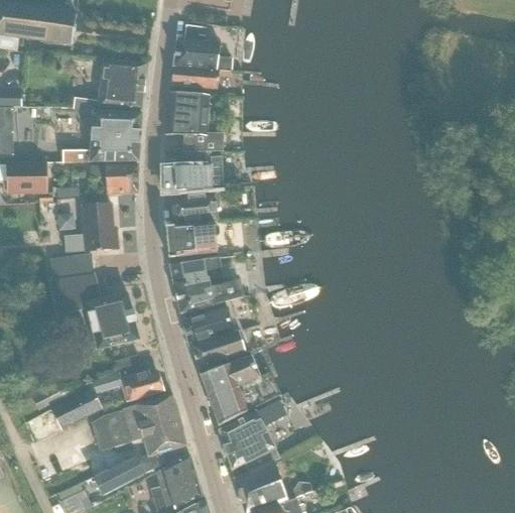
[(0,34),(73,44),(77,13),(0,2),(0,34)]
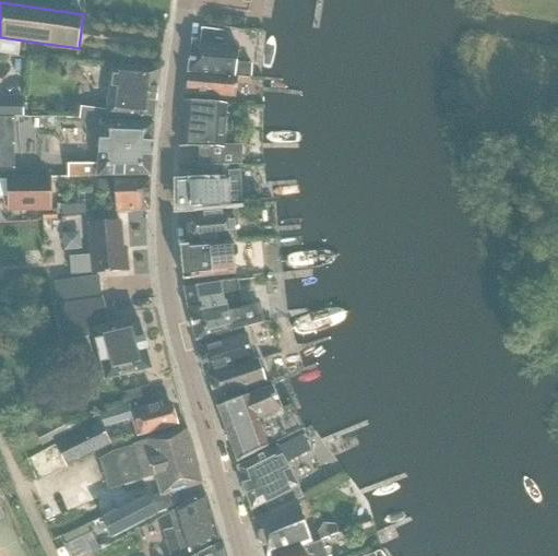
[(203,26),(201,43),(214,44),(214,37),(223,38),(224,28),(203,26)]
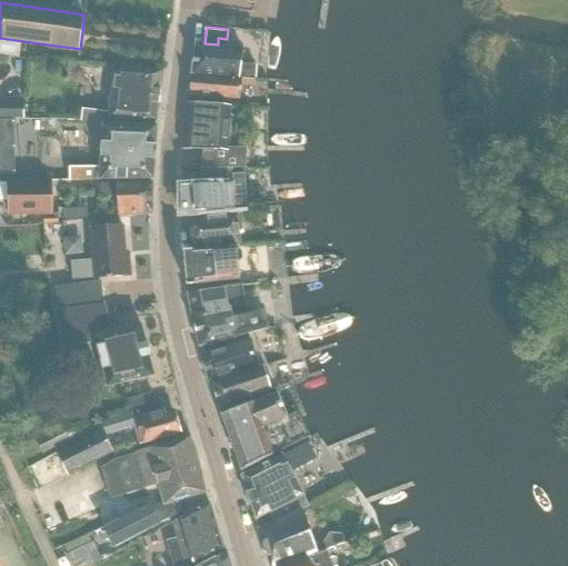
[(196,42),(191,72),(239,76),(242,76),(253,76),(255,76),(255,62),(241,61),(242,47),(218,45),(205,43),(202,43),(196,42)]
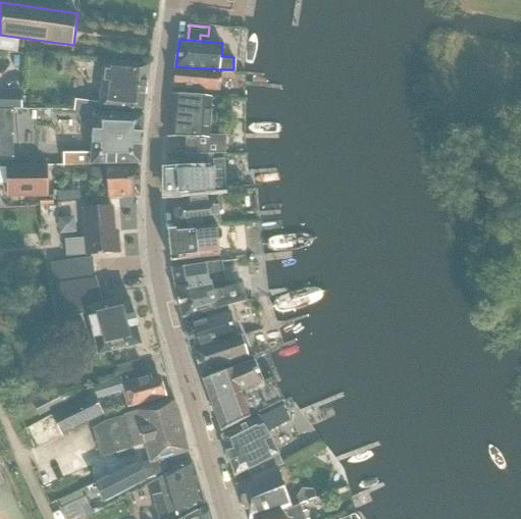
[(83,46),(82,50),(85,54),(89,54),(92,52),(92,48),(90,45),(86,44),(83,46)]
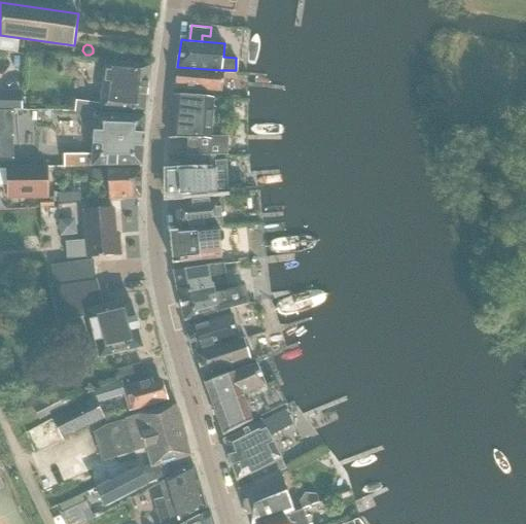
[(104,76),(102,102),(76,98),(75,109),(94,112),(118,113),(118,108),(145,110),(150,64),(105,61),(104,76)]
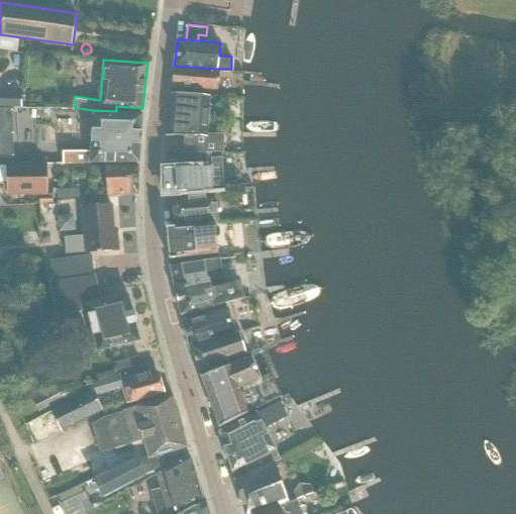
[(174,66),(172,85),(217,88),(219,75),(219,69),(174,66)]
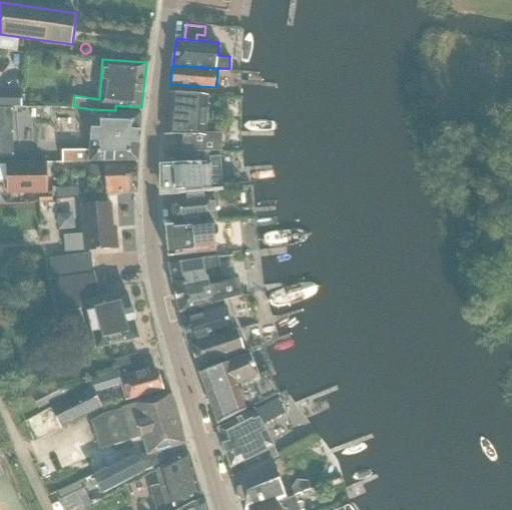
[(0,88),(0,101),(21,101),(21,89),(0,88)]
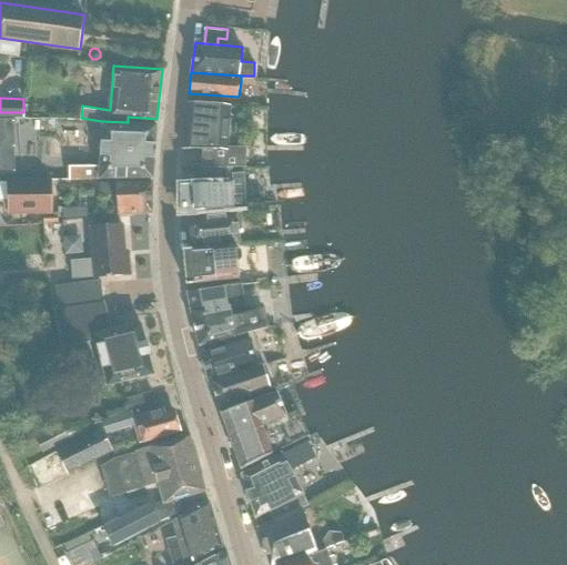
[(230,104),(188,102),(183,147),(202,147),(202,165),(246,165),(246,144),(228,144),(230,104)]
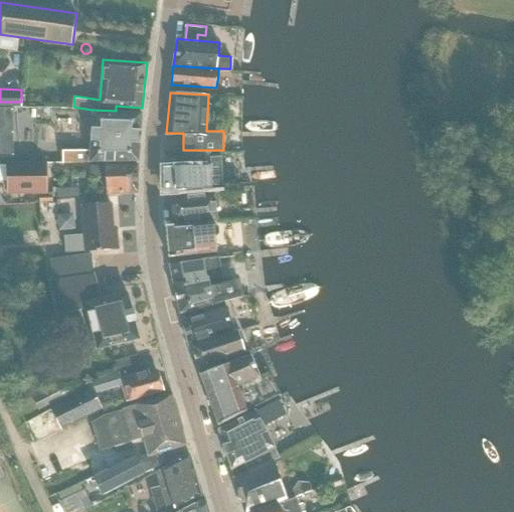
[(62,149),(62,161),(138,160),(142,113),(93,110),(91,149),(62,149)]
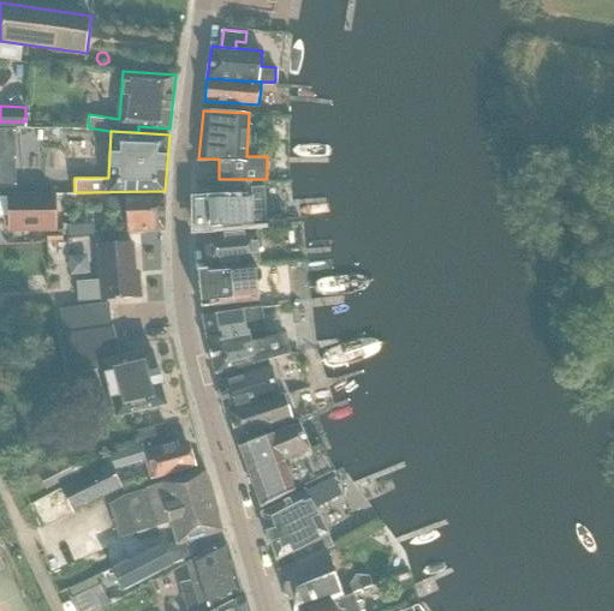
[(16,147),(0,145),(0,185),(16,185),(16,147)]
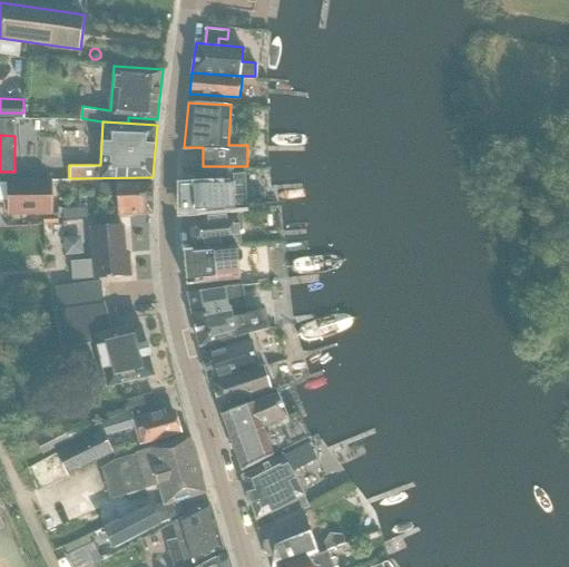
[(208,167),(208,184),(180,185),(180,212),(228,209),(228,208),(235,208),(247,207),(245,173),(233,173),(233,167),(208,167)]
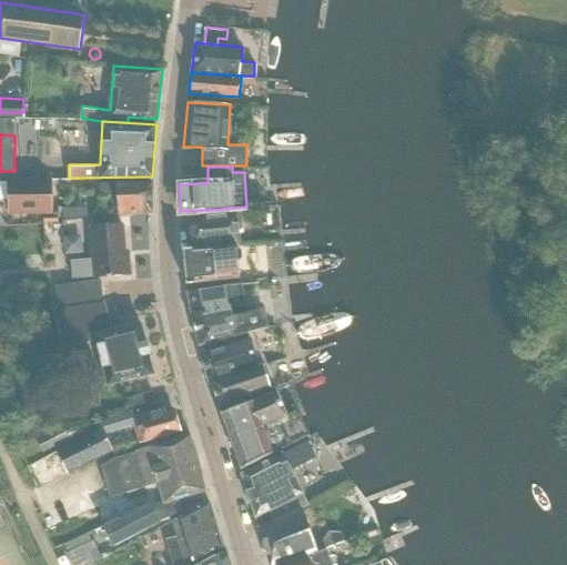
[(14,180),(8,180),(9,210),(51,210),(51,179),(22,180),(14,180)]
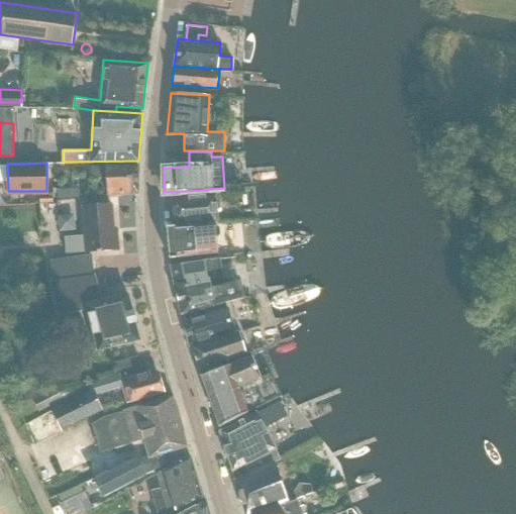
[(137,193),(138,165),(91,165),(91,177),(107,176),(107,194),(137,193)]
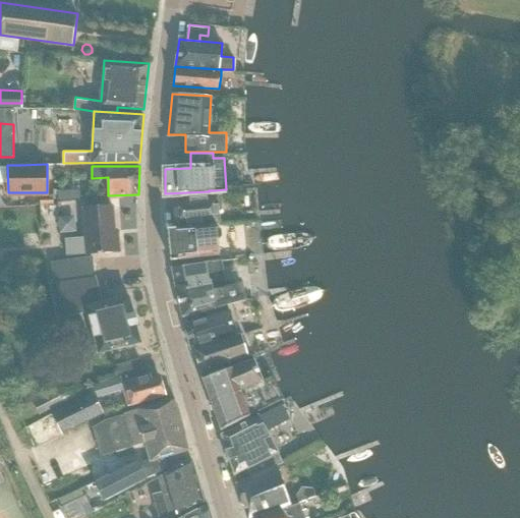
[(58,199),(80,197),(79,187),(57,189),(58,199)]
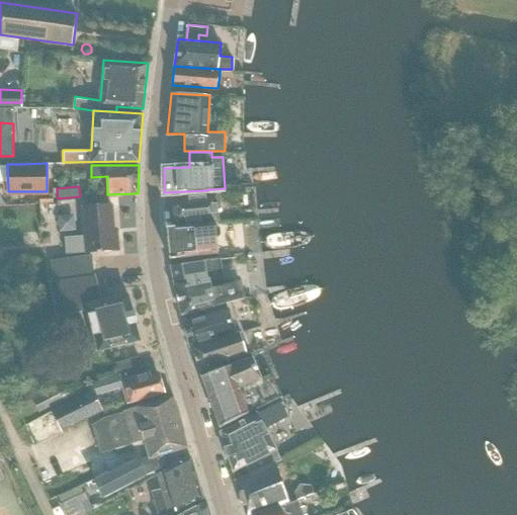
[(175,225),(219,220),(216,192),(172,197),(175,225)]
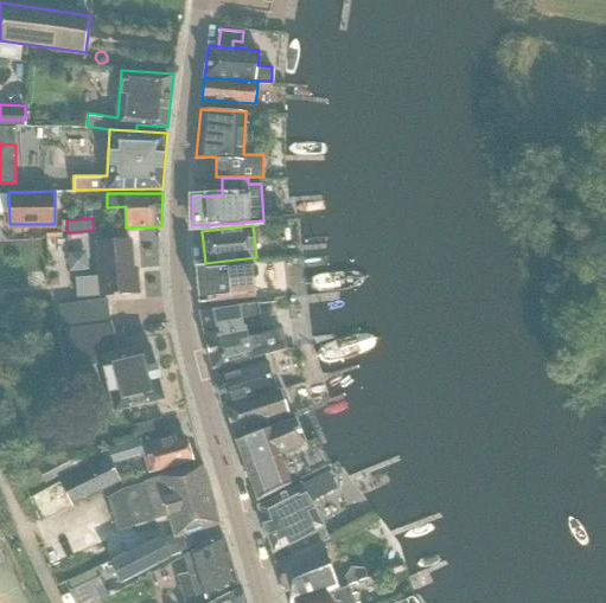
[(101,294),(139,292),(138,270),(133,270),(131,238),(97,241),(100,274),(75,275),(77,296),(101,294)]
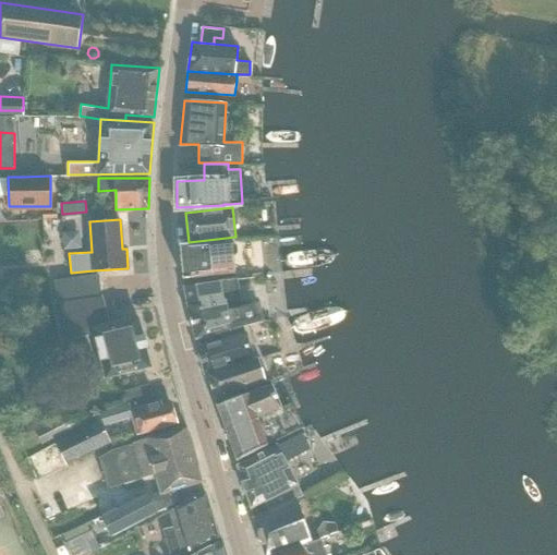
[(182,277),(234,270),(231,238),(179,243),(182,277)]
